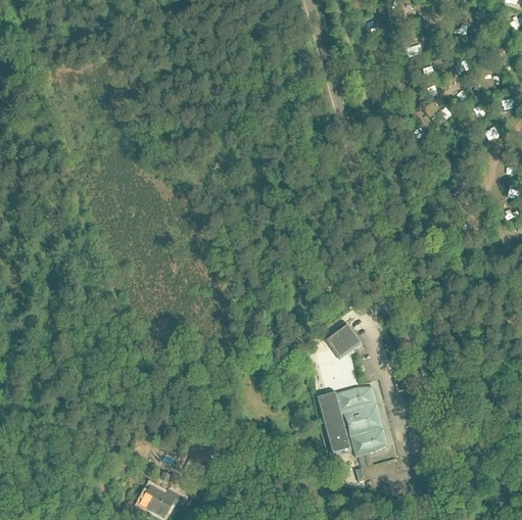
[(340,358),(362,342),(347,324),(327,339),(340,358)]
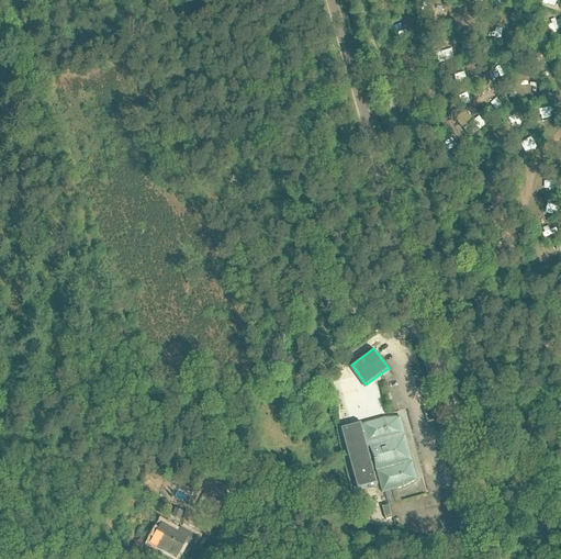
[(357,488),(378,482),(369,446),(370,445),(382,491),(418,481),(400,415),(384,416),(360,423),(360,422),(340,427),(357,488)]
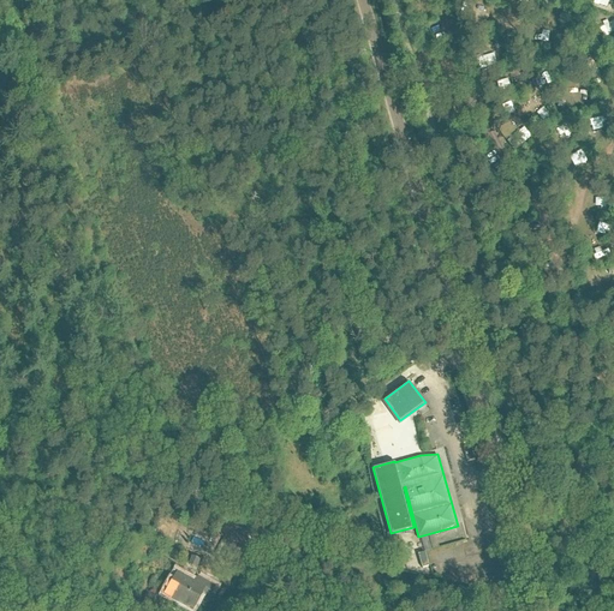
[(407,563),(403,539),(401,537),(387,540),(393,567),(407,563)]
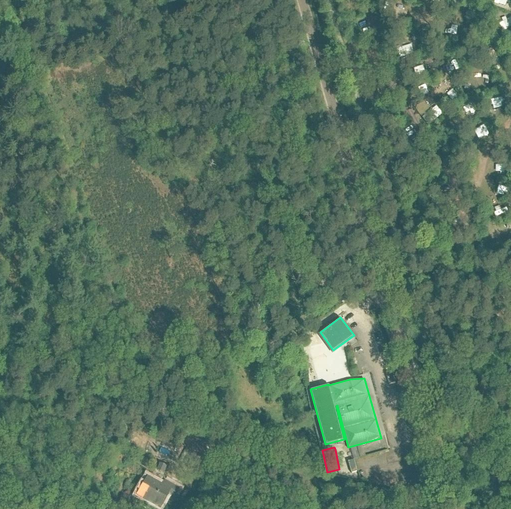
[(193,454),(187,465),(194,469),(200,457),(193,454)]
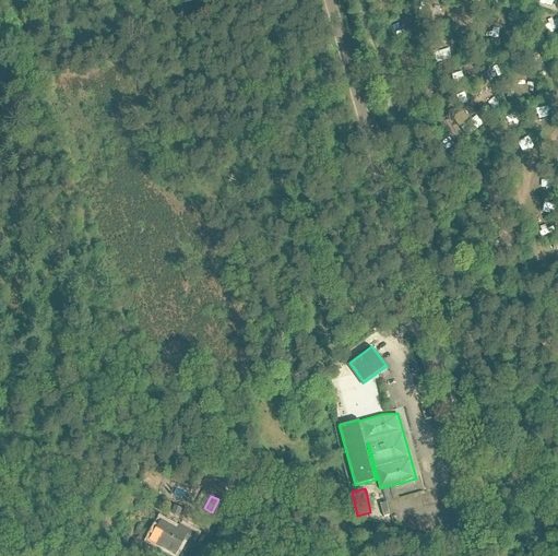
[(177,501),(174,509),(182,512),(186,505),(177,501)]
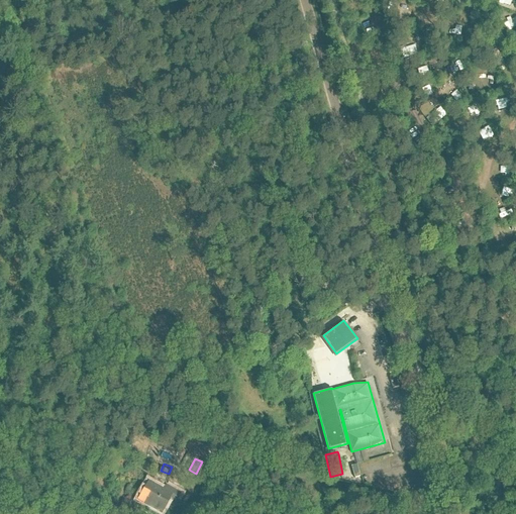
[(163,511),(170,497),(171,496),(177,499),(182,490),(168,483),(165,488),(150,480),(140,499),(163,511)]
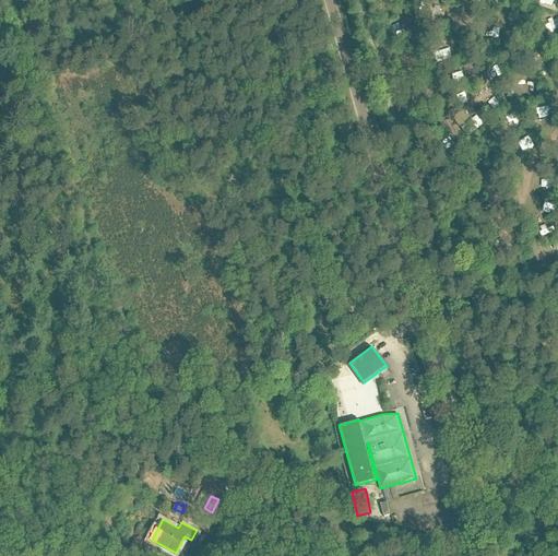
[(222,519),(215,530),(221,533),(227,522),(222,519)]
